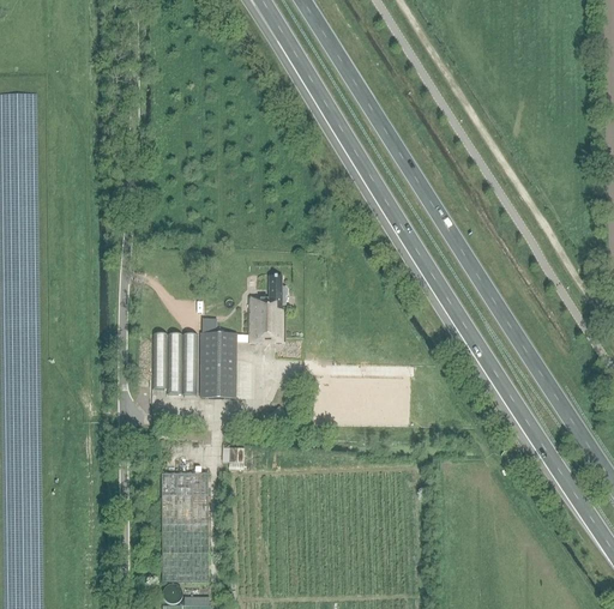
[(286,285),(282,285),(282,275),(269,275),(269,295),(248,295),(248,341),(286,341),(286,295),(287,293),(287,288),(286,285)]
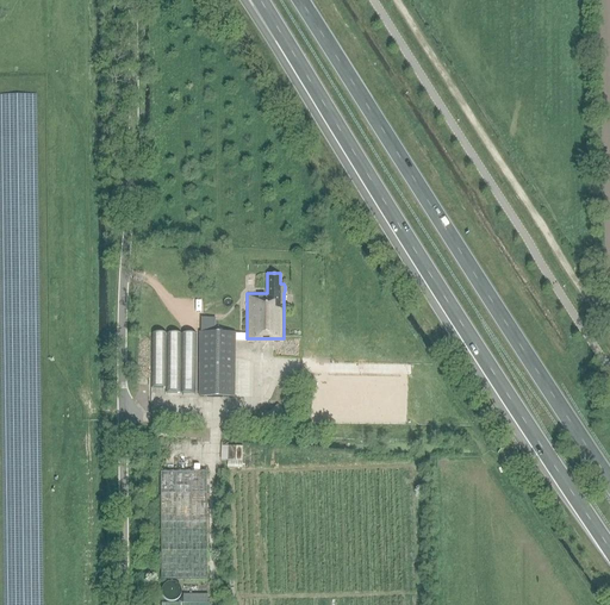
[(195,391),(197,330),(151,330),(151,385),(166,385),(166,391),(195,391)]
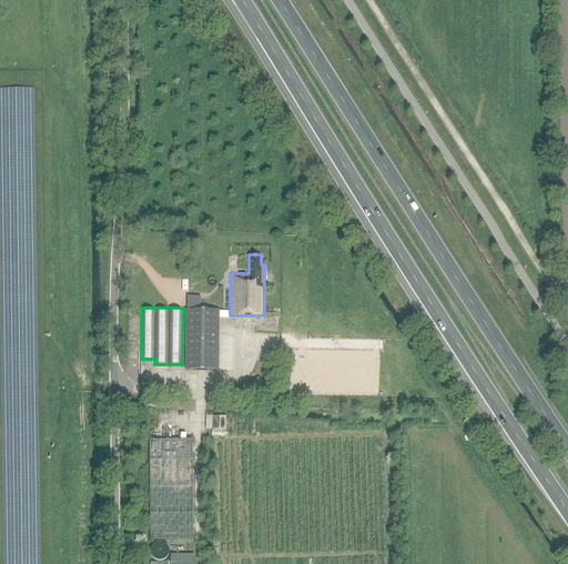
[(186,308),(185,366),(219,366),(219,330),(219,308),(200,308),(186,308)]
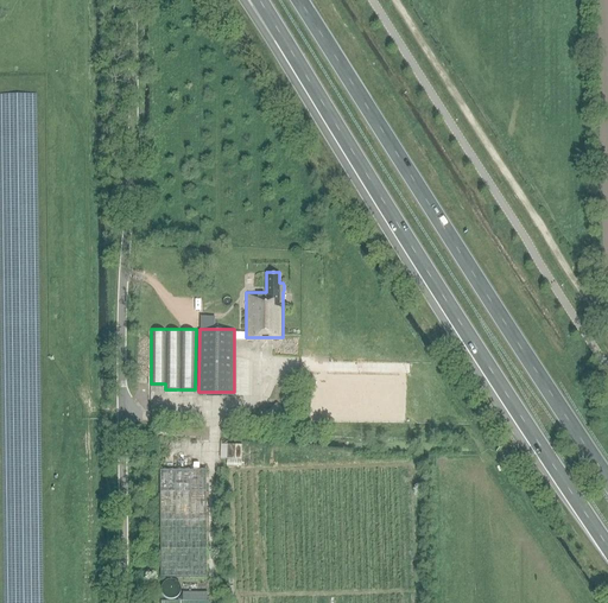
[(266,407),(276,418),(286,408),(277,398),(266,407)]
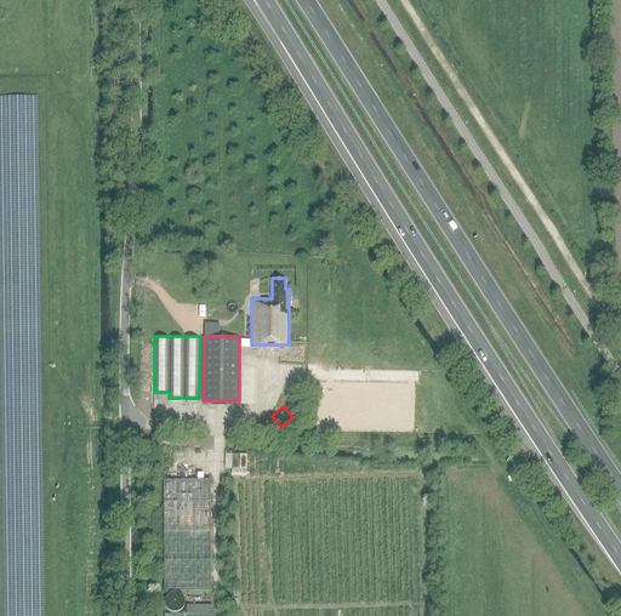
[(246,451),(232,450),(232,466),(246,466),(246,451)]
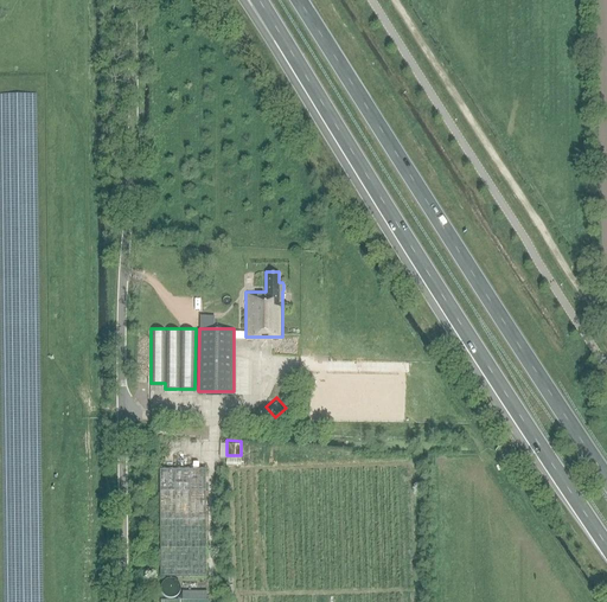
[(206,467),(160,467),(160,574),(206,574),(206,467)]
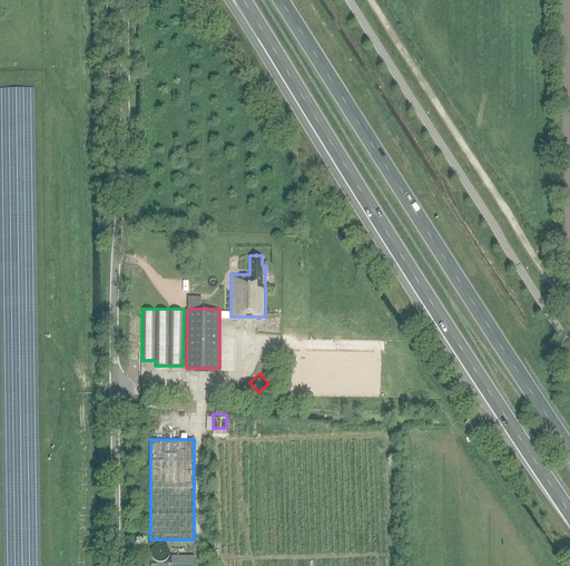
[(169,553),(170,550),(169,549),(169,548),(169,546),(168,546),(167,545),(166,544),(165,543),(164,543),(163,542),(161,542),(160,542),(159,542),(158,543),(157,543),(156,544),(155,544),(154,545),(153,546),(153,547),(151,548),(151,549),(151,550),(151,553),(151,554),(153,555),(154,556),(154,557),(155,558),(156,559),(157,559),(158,560),(159,560),(161,560),(163,560),(164,559),(165,559),(166,558),(167,558),(168,557),(168,556),(169,555),(169,554),(169,553)]
